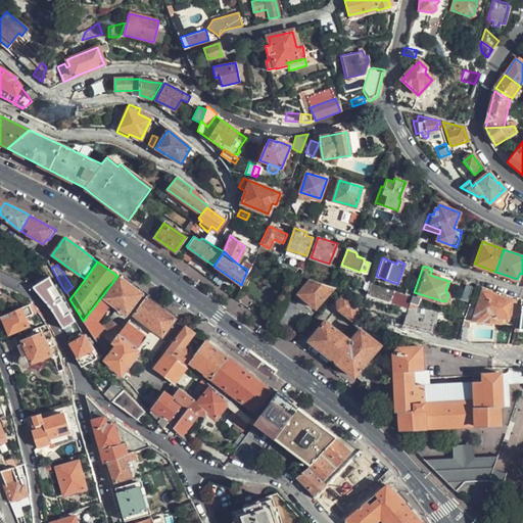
[(62,327),(63,328),(76,321),(49,277),(32,287),(45,301),(45,302),(46,302),(47,303),(48,305),(49,306),(49,307),(50,308),(51,310),(52,311),(53,312),(53,313),(54,314),(55,315),(55,316),(56,317),(57,318),(57,319),(58,320),(59,322),(60,323),(60,324),(61,325),(62,326),(62,327)]
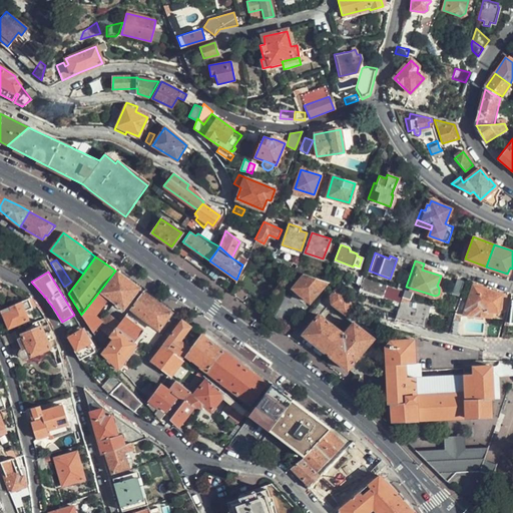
[(128,281),(118,273),(103,293),(124,309),(139,289),(128,281)]
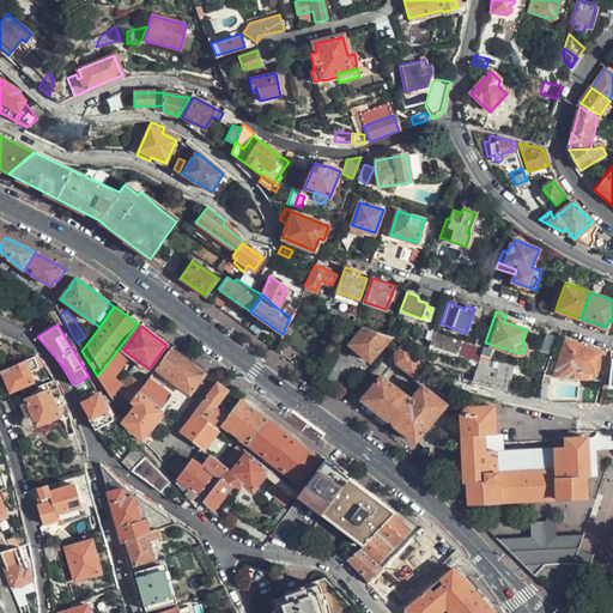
[(350,343),(370,360),(390,338),(362,328),(350,343)]
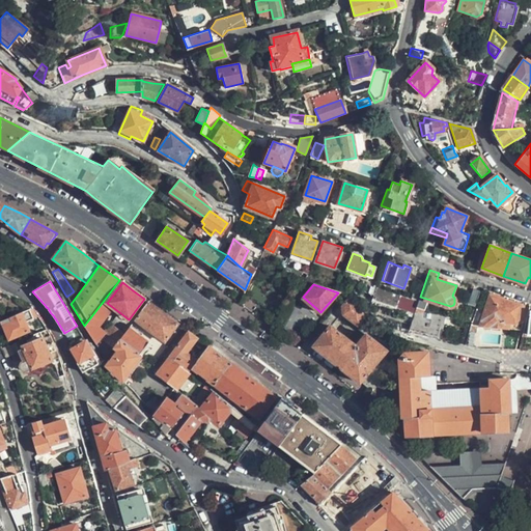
[(400,295),(376,285),(372,298),(396,305),(400,295)]
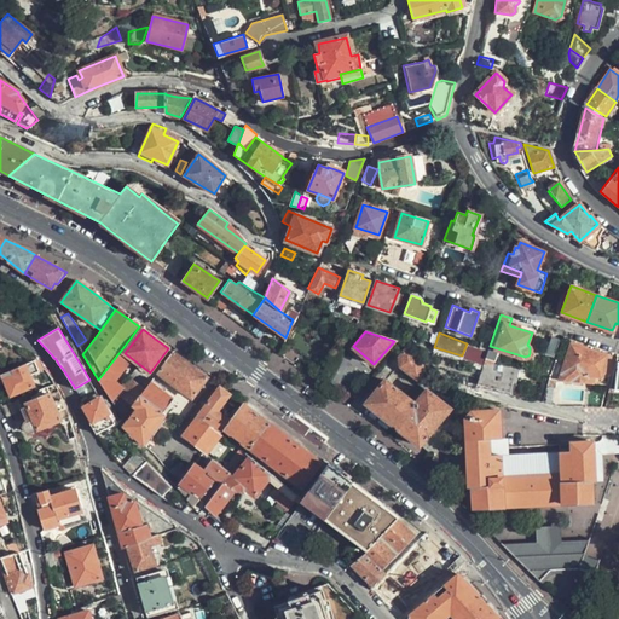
[(545,351),(554,353),(559,339),(550,336),(545,351)]
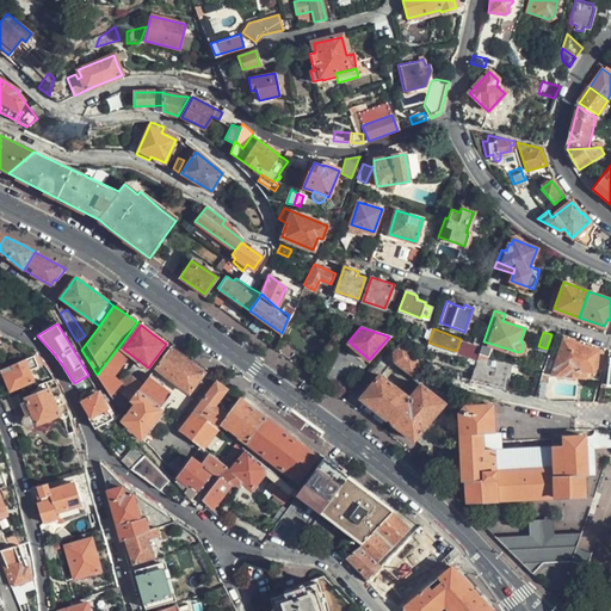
[(553,359),(549,372),(584,377),(584,371),(590,370),(593,366),(594,350),(560,338),(559,351),(556,350),(553,359)]
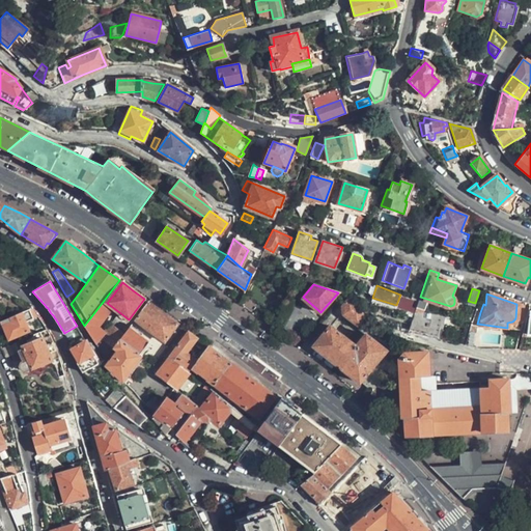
[(367,310),(350,297),(348,299),(366,312),(367,310)]
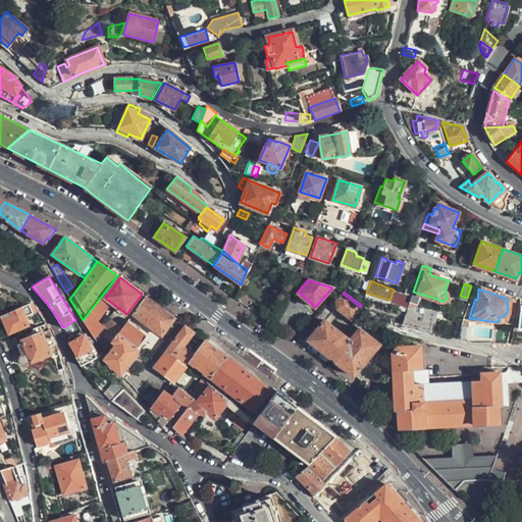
[(360,307),(343,294),(336,301),(337,308),(351,318),(354,321),(365,308),(361,305),(360,307)]
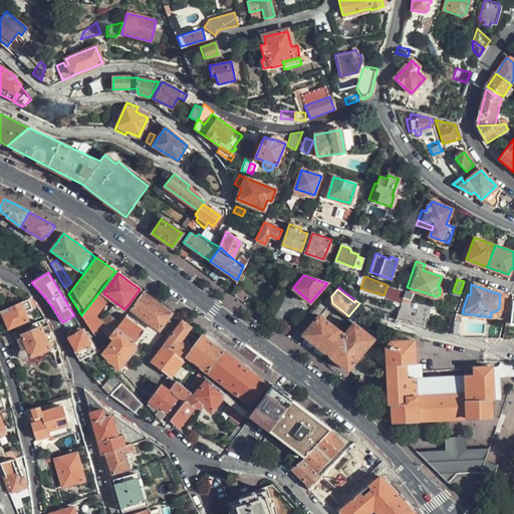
[(99,292),(81,315),(93,334),(97,328),(109,336),(115,328),(118,324),(99,309),(106,299),(101,295),(101,294),(99,292)]
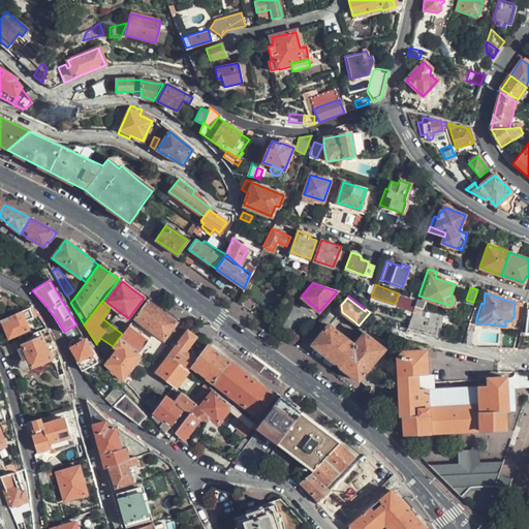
[(164,340),(178,322),(149,302),(134,318),(164,340)]
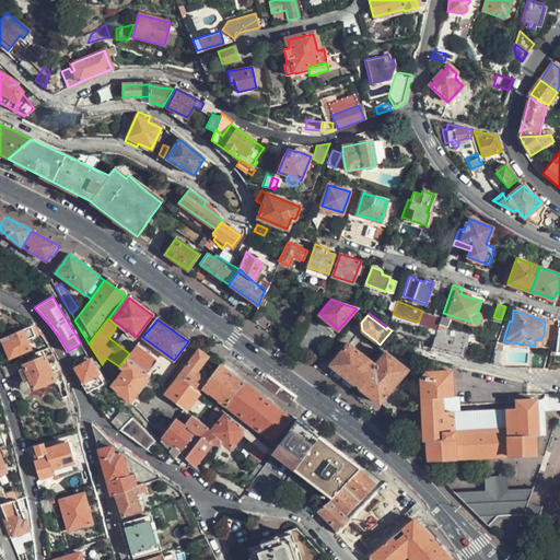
[(31,325),(2,337),(10,358),(31,349),(27,339),(36,336),(31,325)]
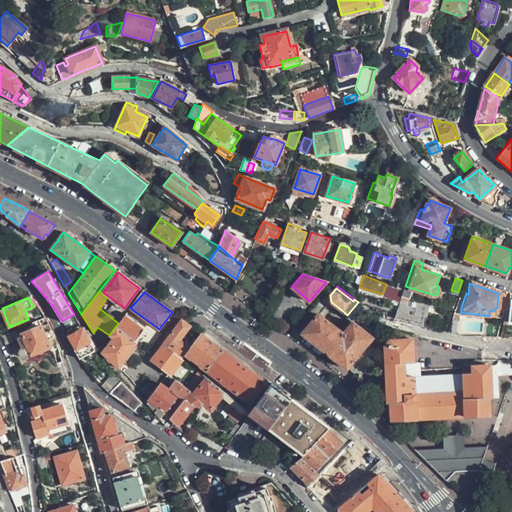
[(421,322),(425,302),(401,299),(395,316),(421,322)]
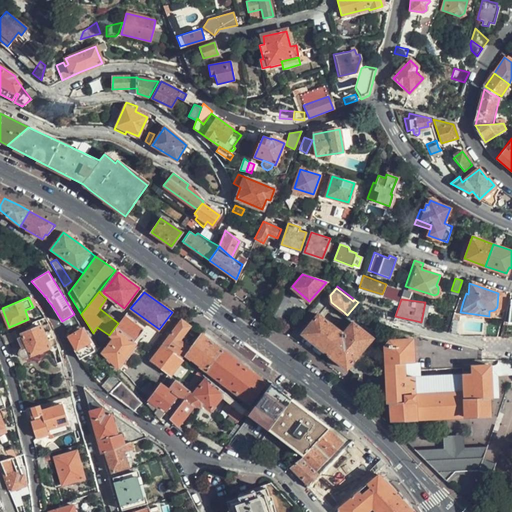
[(463,301),(456,299),(452,309),(452,311),(458,312),(460,312),(463,301)]
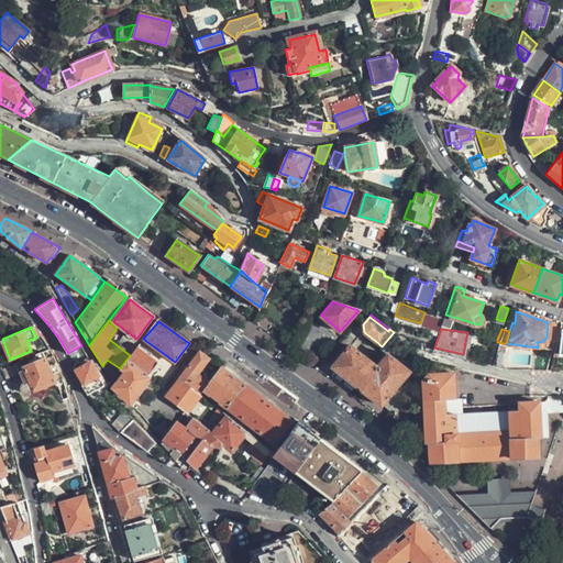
[(341,352),(342,354),(350,345),(348,343),(341,352)]
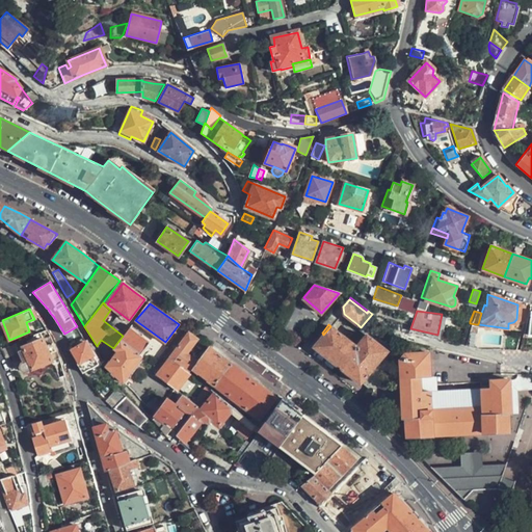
[(370,388),(382,388),(381,372),(374,366),(387,350),(366,335),(357,345),(357,349),(354,349),(354,345),(330,326),(314,346),(360,383),(362,381),(370,388)]
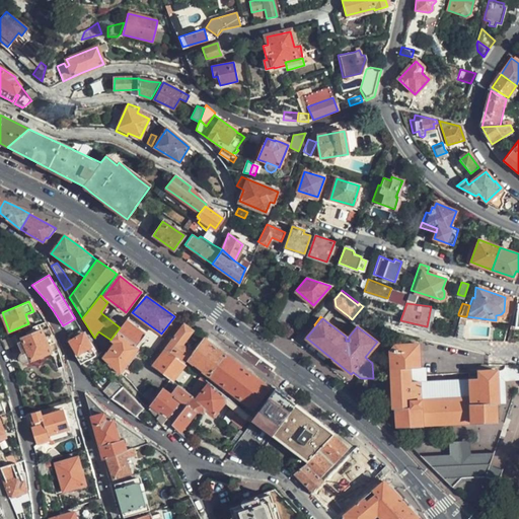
[(126,320),(120,327),(117,331),(137,346),(146,335),(126,320)]
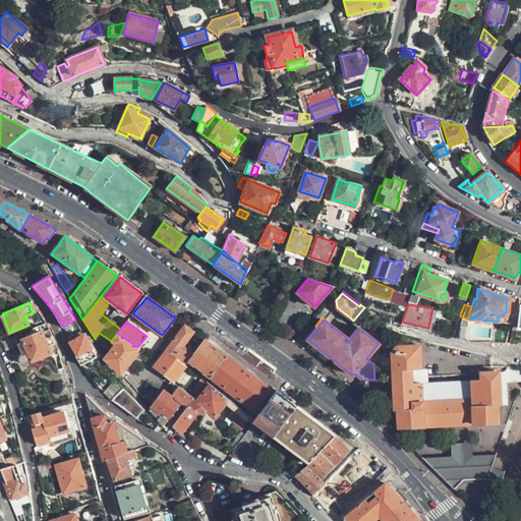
[(189,329),(184,326),(166,350),(167,351),(185,365),(188,360),(193,354),(183,347),(194,332),(189,329)]
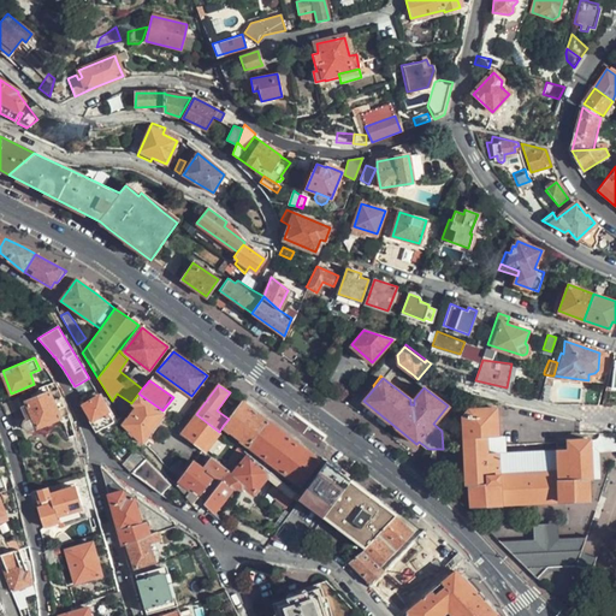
[(49,388),(22,400),(24,406),(21,407),(27,420),(24,422),(23,425),(25,430),(28,431),(63,418),(49,388)]
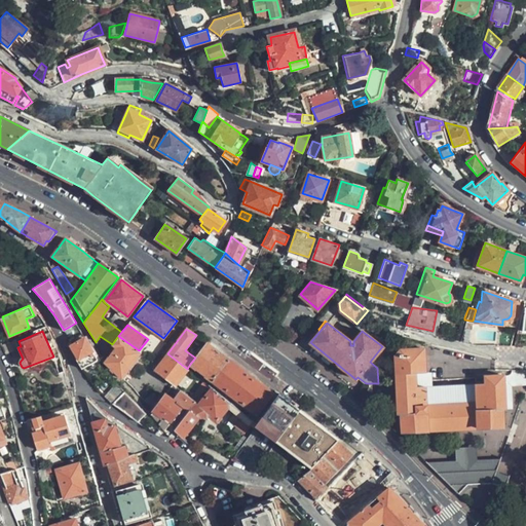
[(498,331),(497,345),(511,346),(513,332),(498,331)]
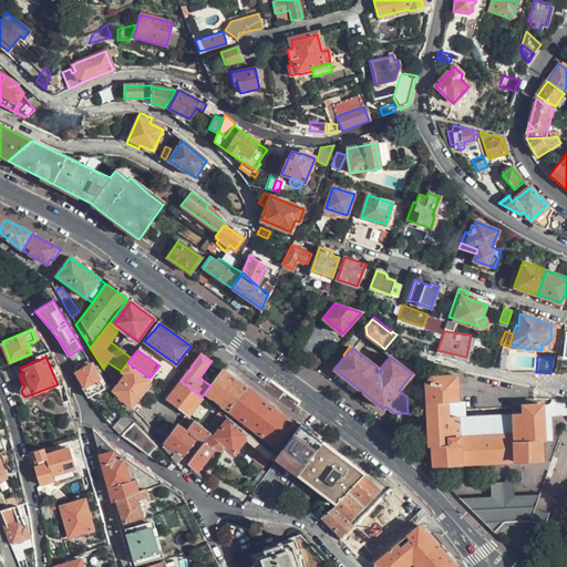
[(107,362),(103,369),(112,383),(121,371),(107,362)]
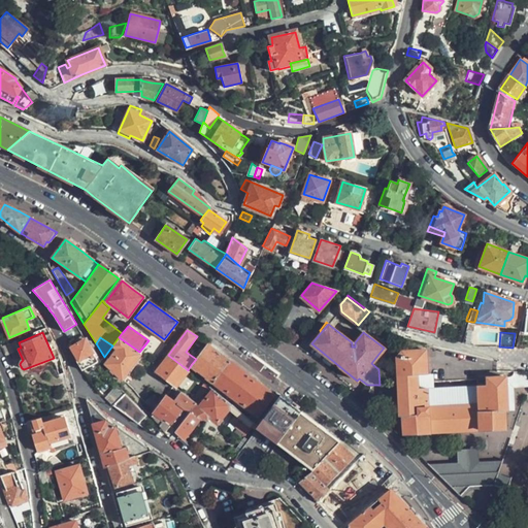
[(119,337),(112,345),(117,350),(107,362),(105,364),(123,380),(141,354),(139,352),(119,337)]
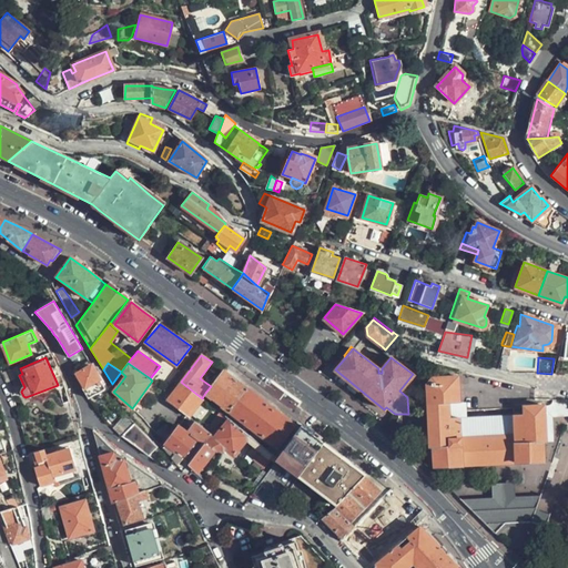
[(80,385),(90,401),(95,396),(93,395),(97,393),(97,394),(105,388),(92,365),(78,374),(83,382),(80,385)]
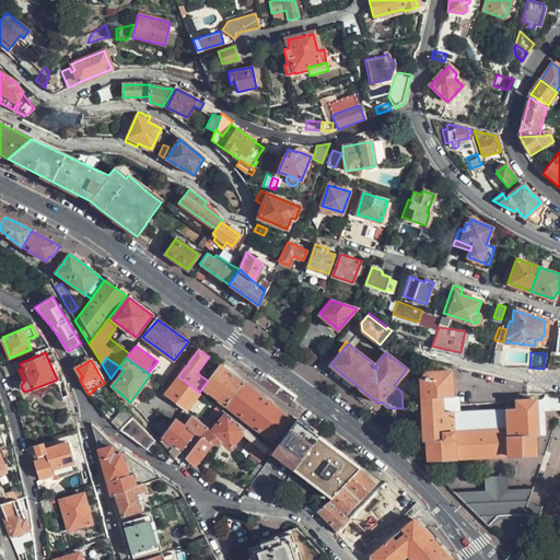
[(230,373),(220,365),(208,381),(202,387),(208,392),(211,389),(213,392),(211,394),(218,398),(219,396),(220,397),(221,401),(225,405),(243,382),(230,373)]
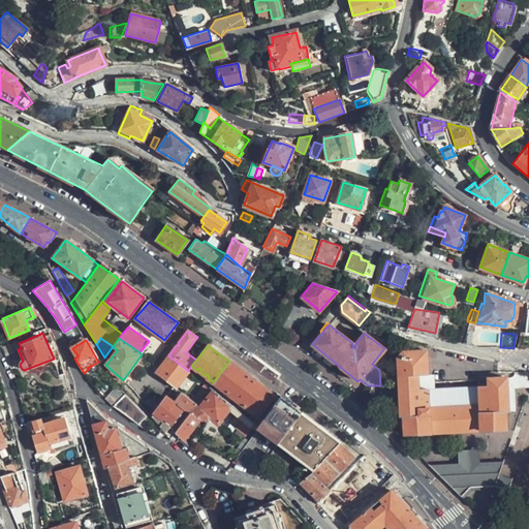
[(380,404),(382,404),(400,404),(400,416),(403,417),(404,433),(505,429),(504,411),(507,411),(505,377),(487,378),(487,385),(477,386),(477,392),(428,394),(428,389),(417,389),(417,380),(417,376),(427,375),(426,350),(401,351),(397,360),(399,392),(380,392),(380,404)]
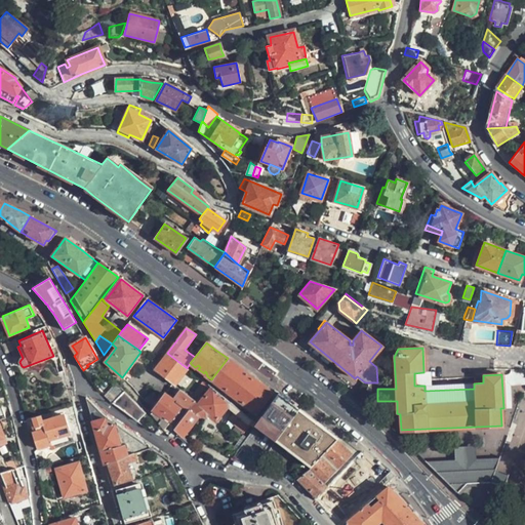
[(174,386),(187,368),(168,354),(164,359),(163,359),(159,364),(160,364),(156,371),(171,382),(174,386)]
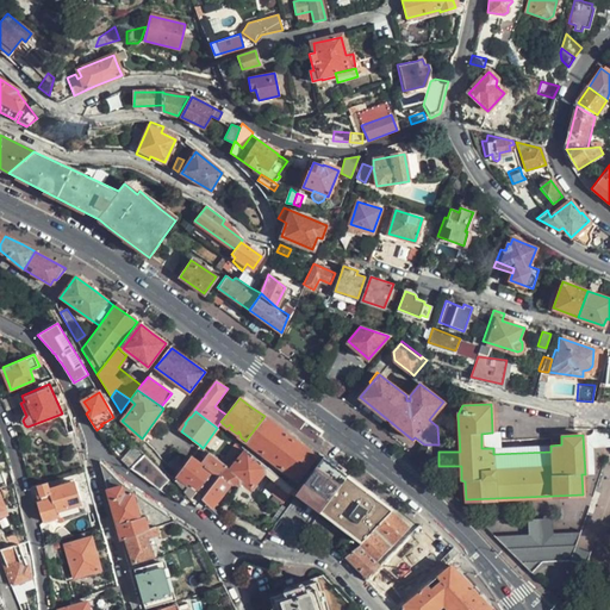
[(291,436),(265,416),(246,441),(298,481),(317,455),(291,436)]
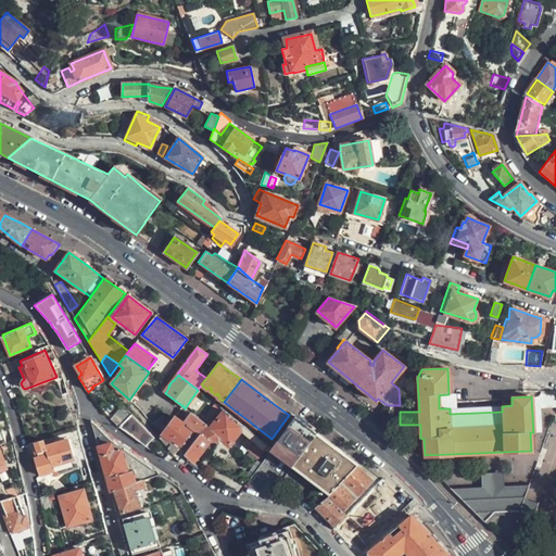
[(182,457),(192,465),(211,440),(218,441),(220,438),(229,444),(240,430),(255,442),(253,444),(250,450),(260,457),(265,450),(264,449),(267,444),(220,406),(207,424),(200,434),(182,457)]
